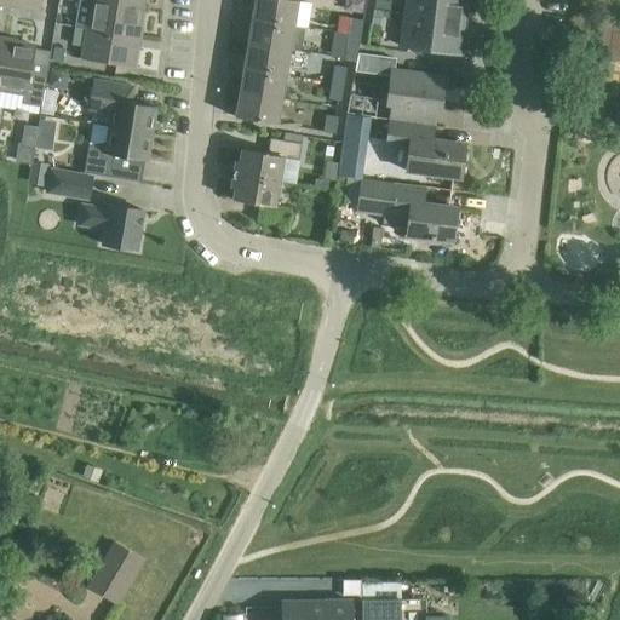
[(144,7),(97,0),(80,0),(76,28),(87,29),(139,38),(144,7)]
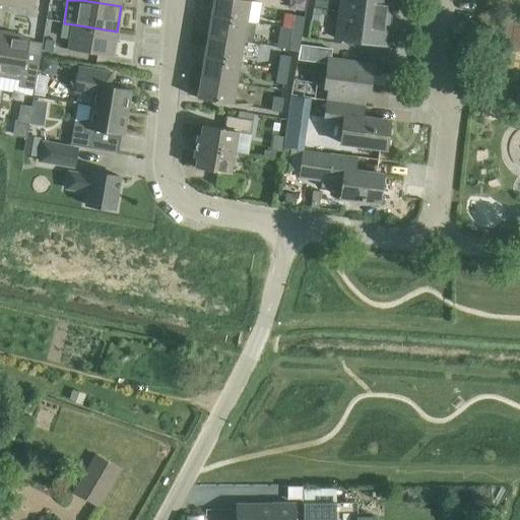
[(214,0),(212,15),(248,21),(252,0),(249,0),(214,0)]
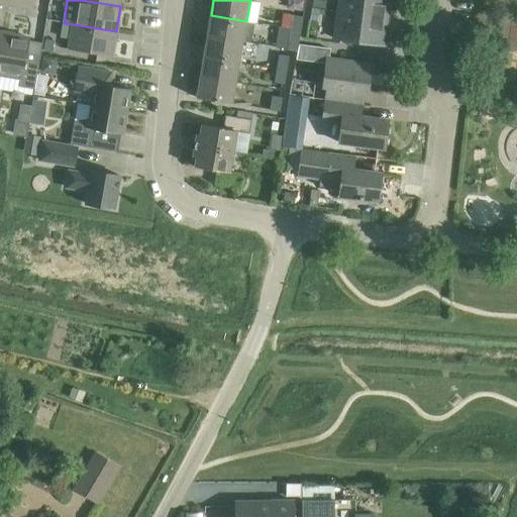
[(304,12),(306,0),(287,0),(285,9),(304,12)]
